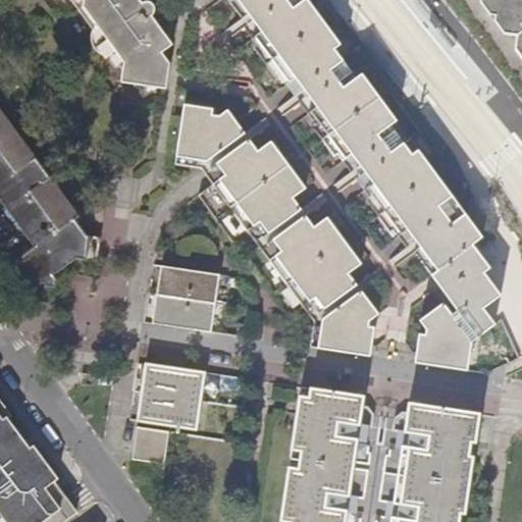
[(70,0),(84,18),(89,14),(97,25),(95,30),(94,35),(94,40),(95,45),(98,51),(101,54),(106,57),(112,57),(119,56),(124,64),(122,83),(167,90),(171,65),(163,54),(173,47),(152,17),(154,13),(155,9),(153,5),(150,0),(149,0),(70,0)]
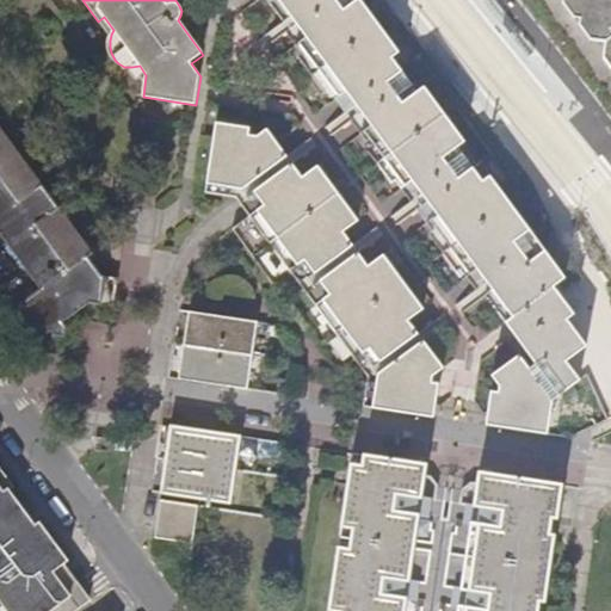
[(587,347),(567,321),(547,292),(554,288),(557,285),(482,184),(457,149),(417,94),(390,60),(346,0),(277,0),(307,41),(300,45),(339,98),(346,93),(372,128),(365,133),(406,187),(413,183),(438,216),(431,221),(471,276),(479,270),(513,318),(506,323),(537,364),(529,370),(518,356),(491,377),(500,389),(499,395),(492,394),(489,406),(488,414),(500,417),(498,427),(547,436),(553,401),(581,381),(567,362),(587,347)]
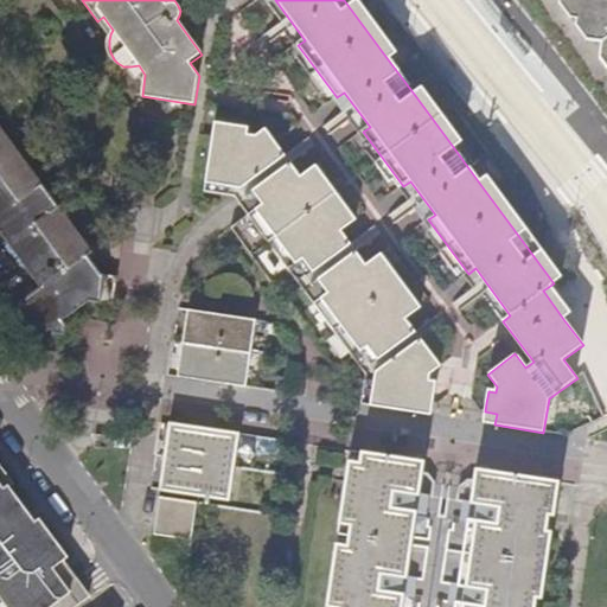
[(356,0),(344,0),(388,59),(395,52),(356,0)]
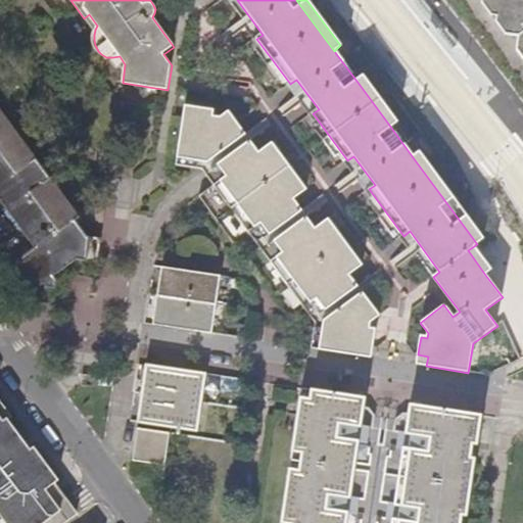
[(506,36),(519,38),(490,0),(482,0),(482,3),(491,16),(496,17),(496,24),(506,36)]
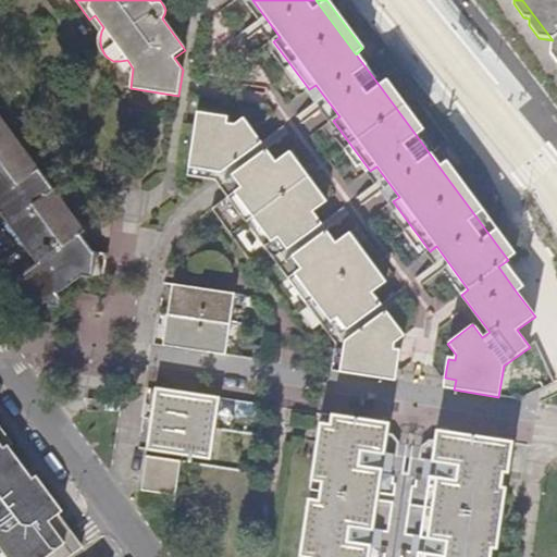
[(556,0),(522,0),(553,40),(556,46),(556,0)]
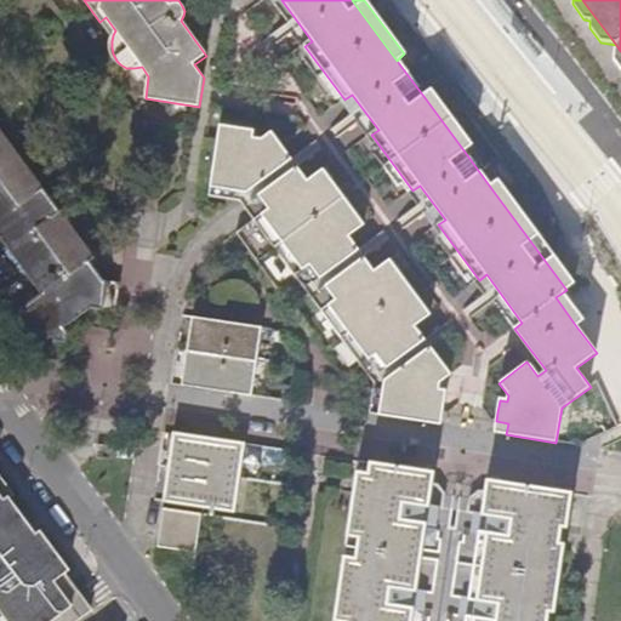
[(431,90),(423,96),(465,152),(472,146),(431,90)]
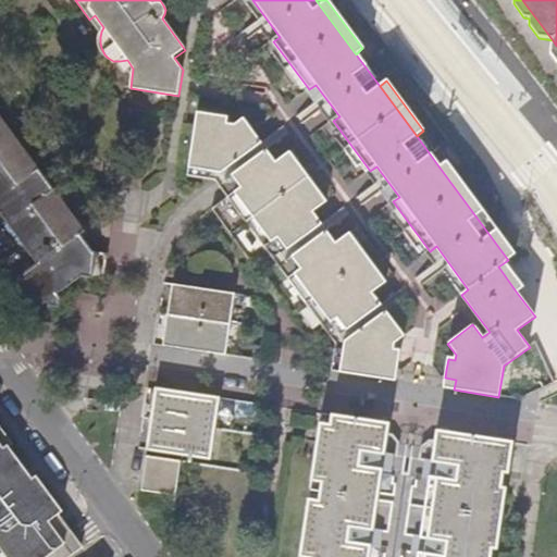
[(236,192),(264,231),(272,242),(277,238),(300,270),(296,273),(345,339),(341,372),(385,380),(386,370),(396,370),(397,362),(399,351),(394,350),(395,343),(405,336),(372,293),(382,286),(345,237),(336,244),(312,212),(321,206),(284,157),(275,162),(243,119),(235,125),(227,124),(227,118),(197,112),(189,168),(222,173),(226,170),(233,178),(240,188),(236,192)]
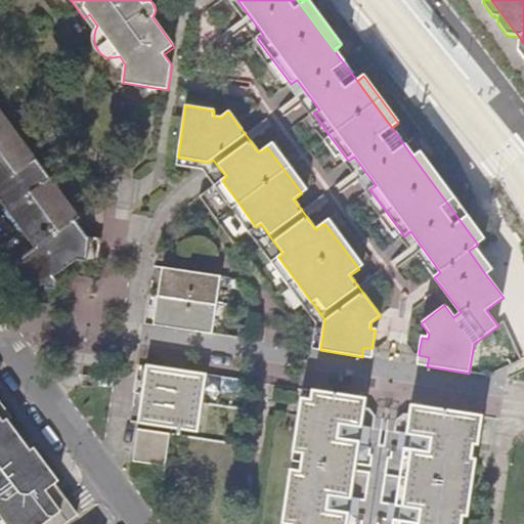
[(0,156),(20,140),(7,121),(0,125),(0,156)]
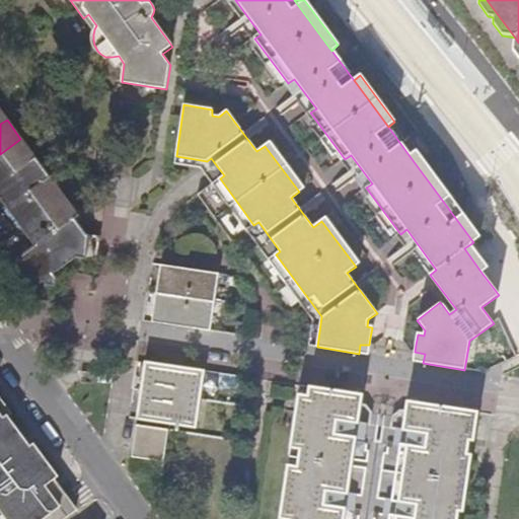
[(0,183),(35,158),(20,139),(0,154),(0,183)]
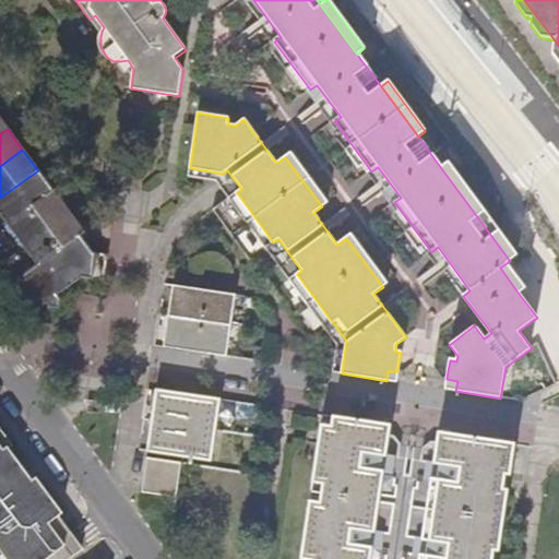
[(449,163),(441,168),(510,261),(518,254),(449,163)]
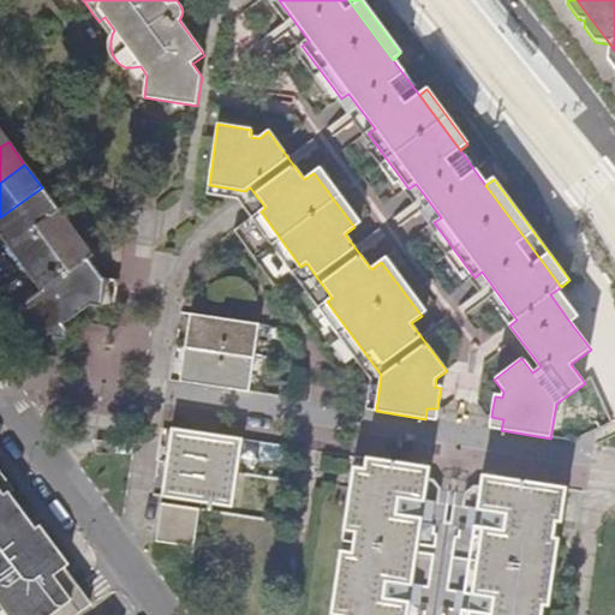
[(0,238),(7,249),(59,210),(42,187),(0,218),(0,238)]
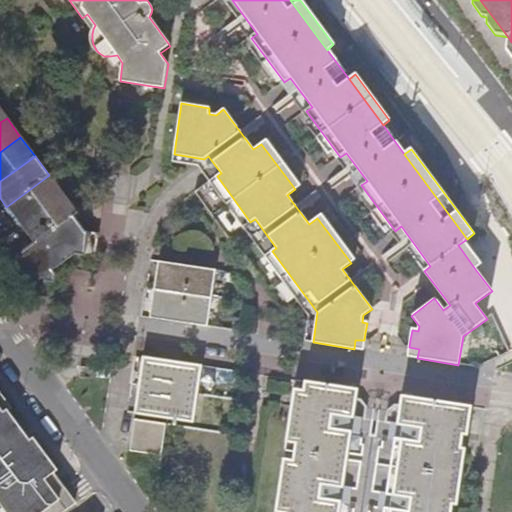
[(20,226),(63,194),(49,175),(6,207),(20,226)]
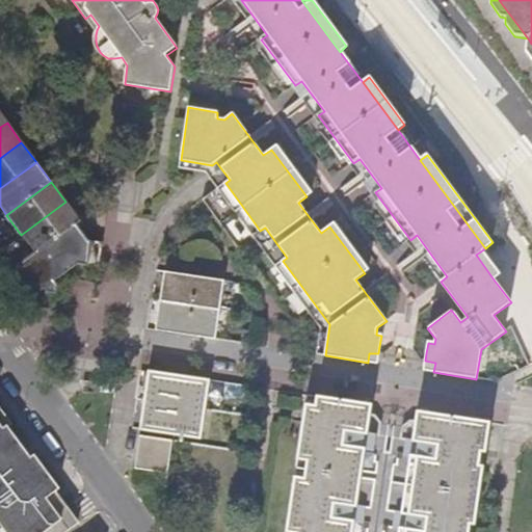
[(34,254),(45,247),(76,223),(80,220),(65,202),(21,235),(34,254)]
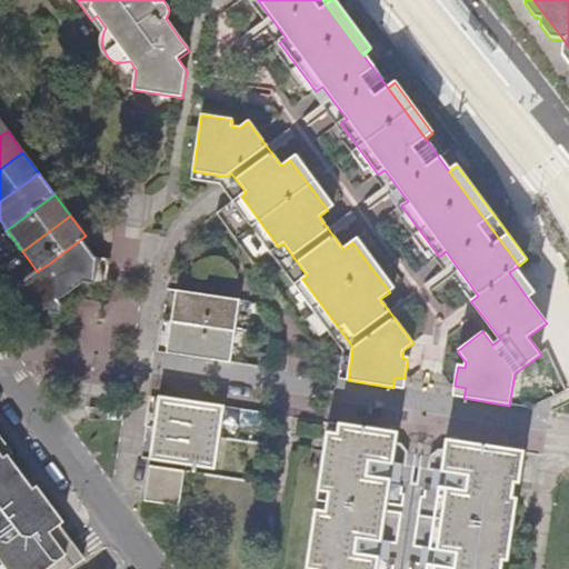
[(48,265),(69,293),(82,282),(105,286),(109,260),(96,259),(81,239),(48,265)]
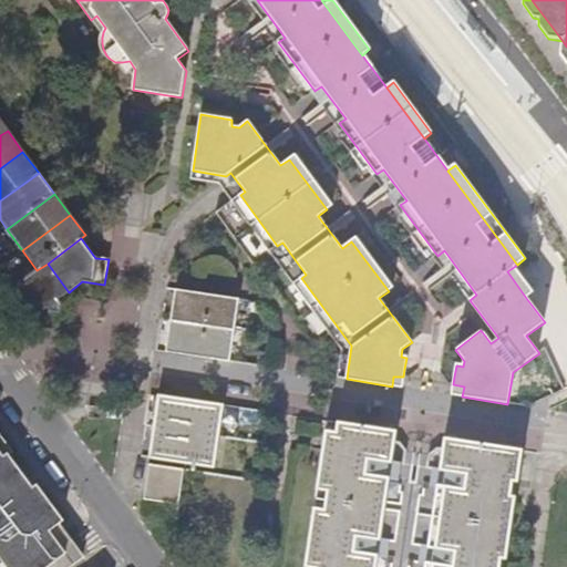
[(59,299),(69,292),(48,264),(37,270),(12,289),(34,318),(42,312),(48,309),(50,312),(59,313),(61,305),(59,299)]
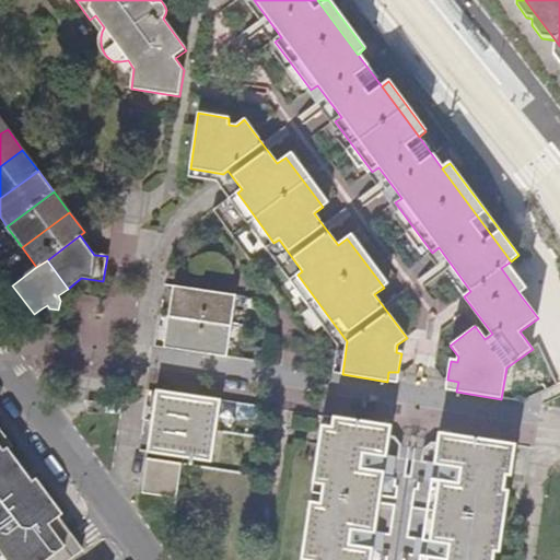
[(526,288),(508,264),(501,268),(520,294),(526,288)]
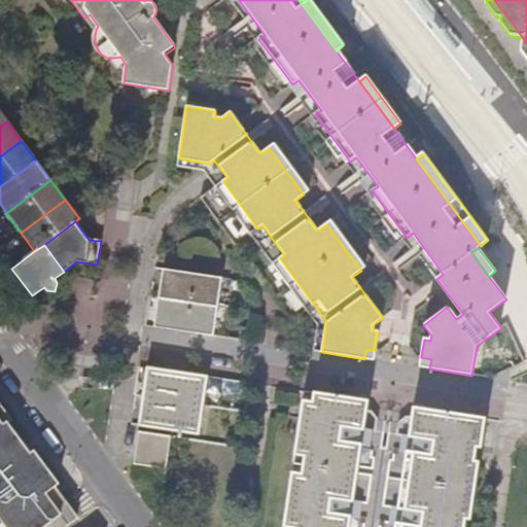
[(221,278),(163,270),(154,327),(213,337),(221,278)]
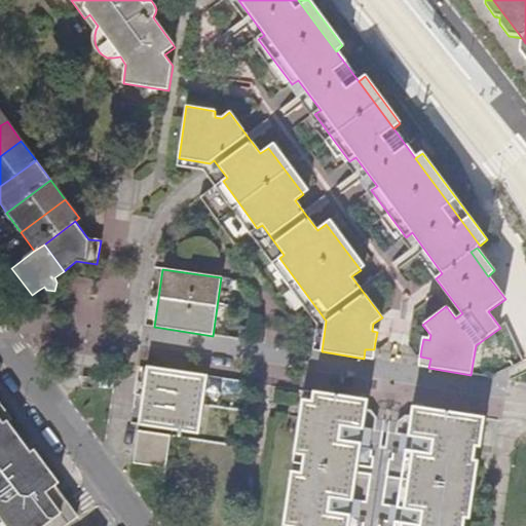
[(373,360),(374,349),(365,349),(364,359),(373,360)]
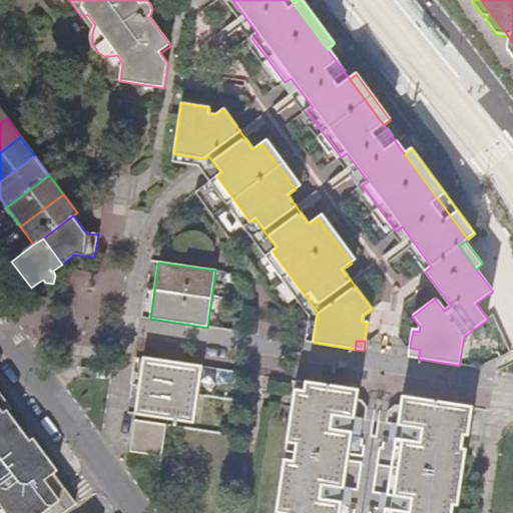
[(408,357),(418,359),(420,350),(410,348),(408,357)]
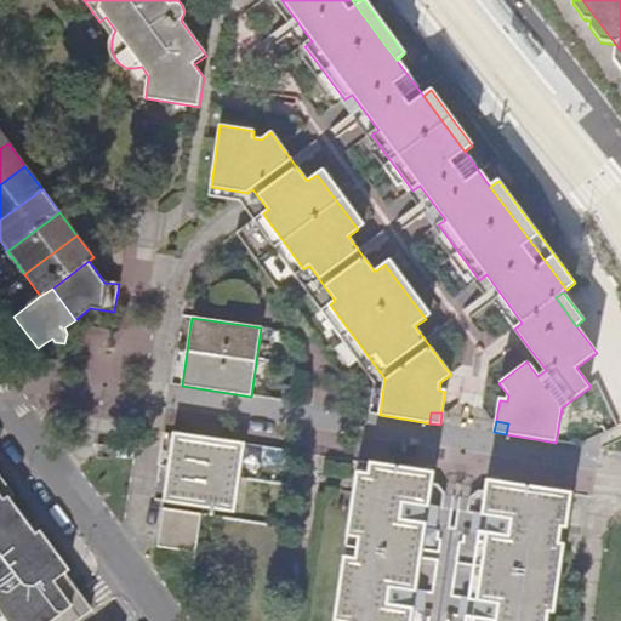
[(165,500),(233,511),(244,445),(175,434),(165,500)]
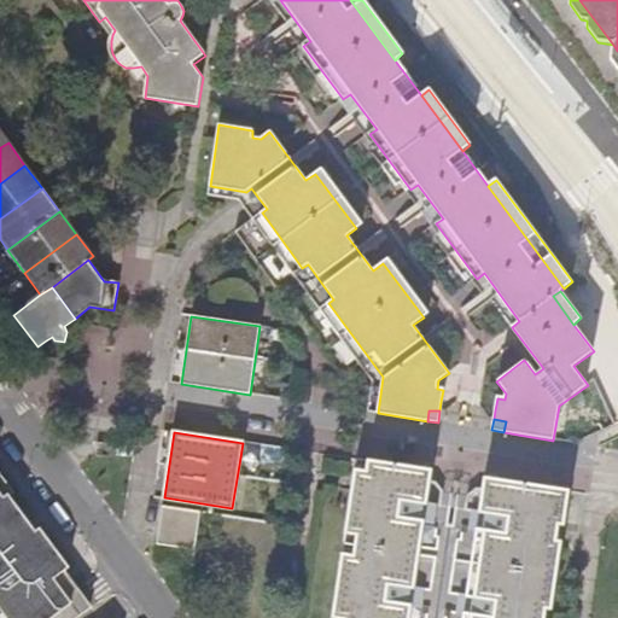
[(561,491),(496,481),(495,493),(483,490),(482,497),(477,530),(423,522),(425,505),(427,490),(429,483),(418,481),(419,470),(368,462),(367,473),(356,471),(333,617),(542,617),(544,608),(554,542),(558,523),(561,491)]
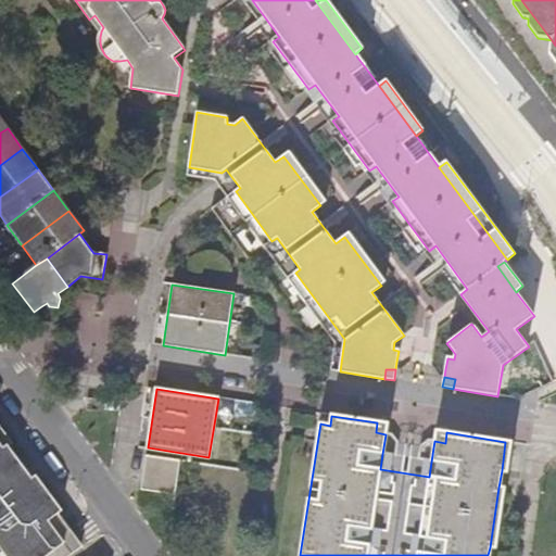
[(387,424),(377,422),(376,432),(386,434),(387,424)]
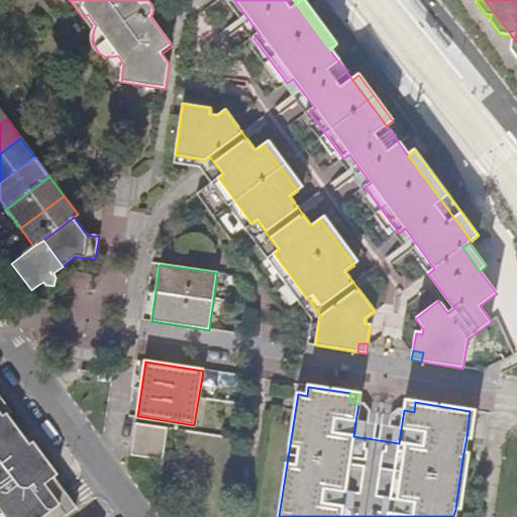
[(10,412),(0,397),(0,516),(30,516),(64,492),(55,479),(58,476),(33,442),(29,445),(7,414),(10,412)]
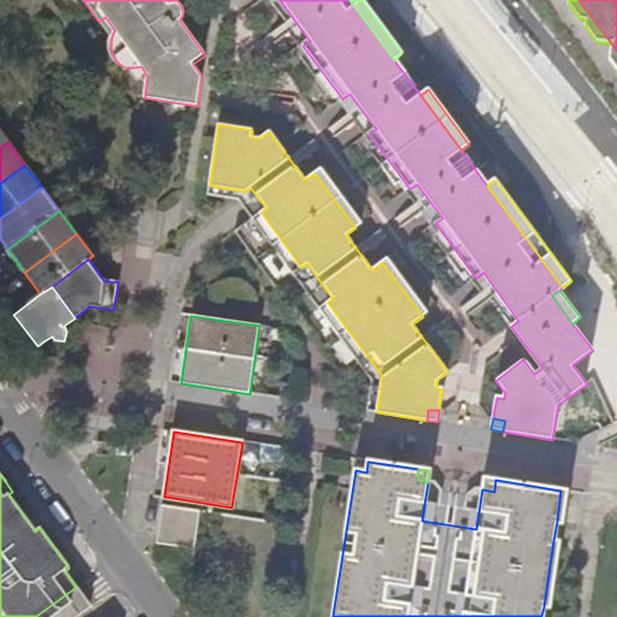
[(483,479),(482,489),(494,492),(495,480),(483,479)]
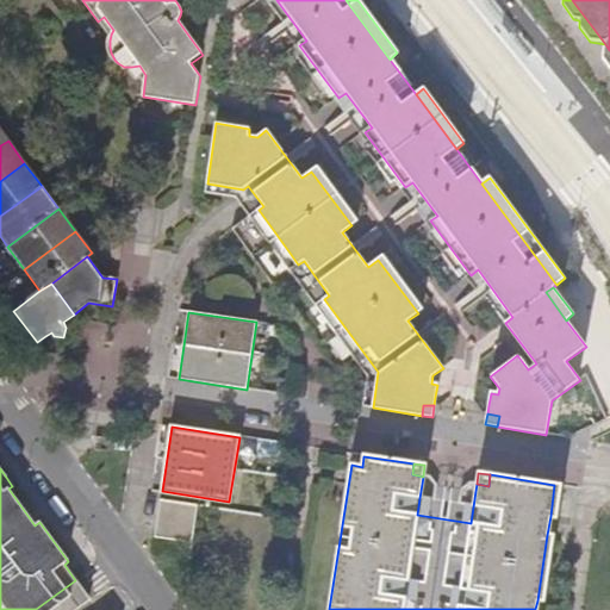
[(560,485),(554,485),(551,516),(556,517),(560,485)]
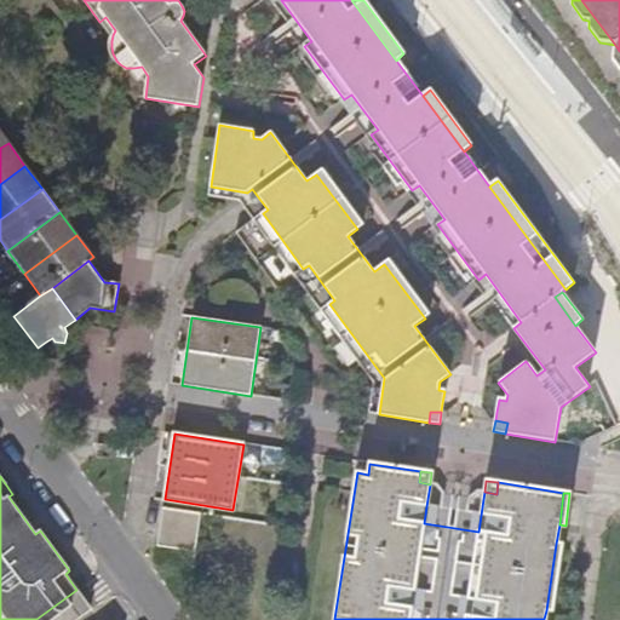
[(164,509),(159,545),(196,551),(202,515),(164,509)]
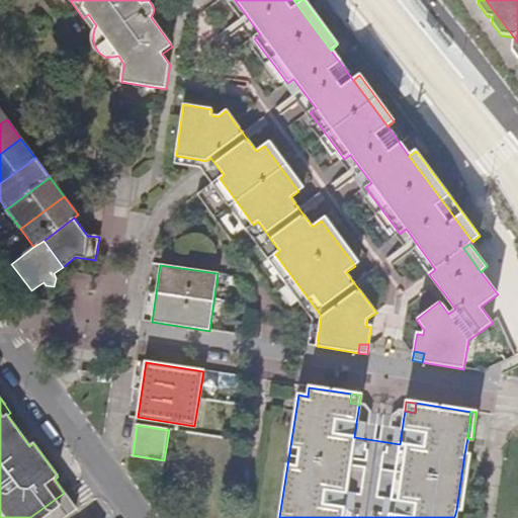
[(469,455),(464,454),(456,510),(461,510),(469,455)]
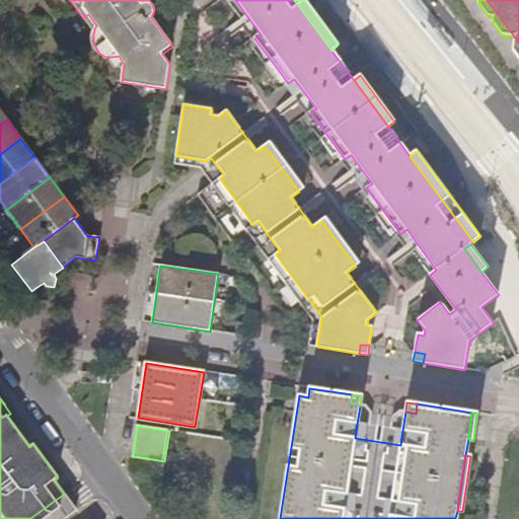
[(30,518),(66,518),(77,511),(64,494),(30,518)]
